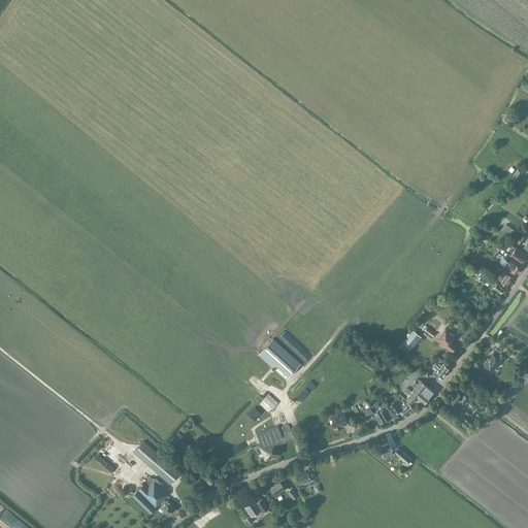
[(517,182),(523,173),(518,169),(512,177),(517,182)]
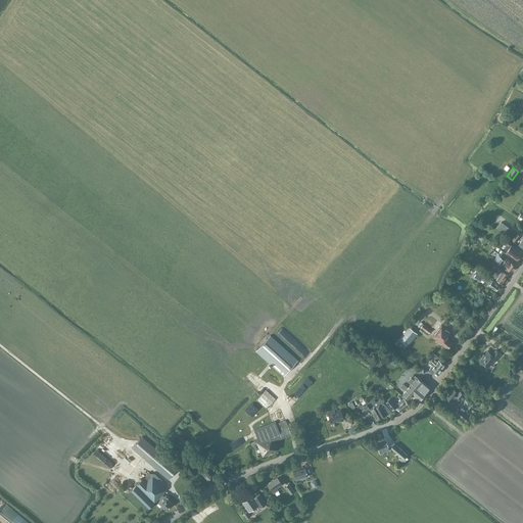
[(504,234),(509,228),(502,222),(496,229),(504,234)]
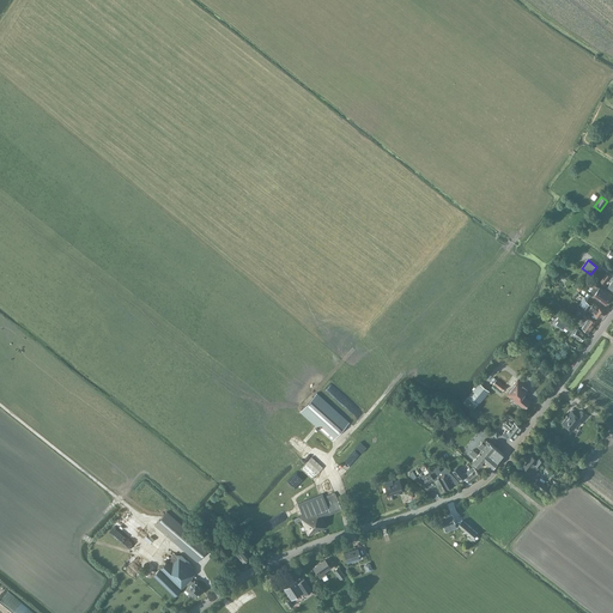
[(599,284),(590,278),(588,283),(593,287),(590,291),(590,292),(590,293),(594,295),(593,296),(606,304),(606,303),(607,304),(608,304),(611,301),(611,299),(610,299),(612,295),(602,287),(601,290),(599,287),(598,289),(596,287),(599,284)]
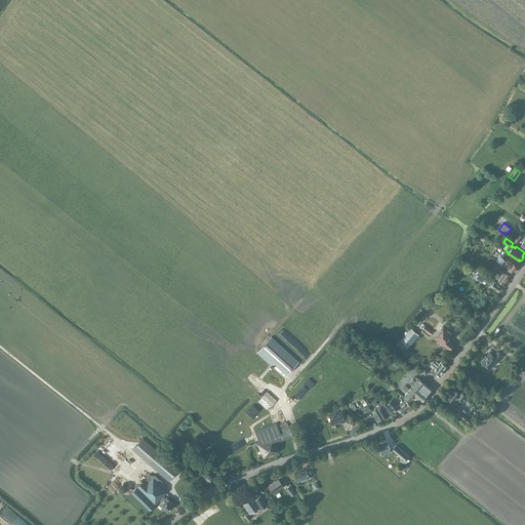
[(508,260),(503,256),(498,263),(503,266),(503,267),(505,266),(514,273),(519,265),(510,258),(508,260)]
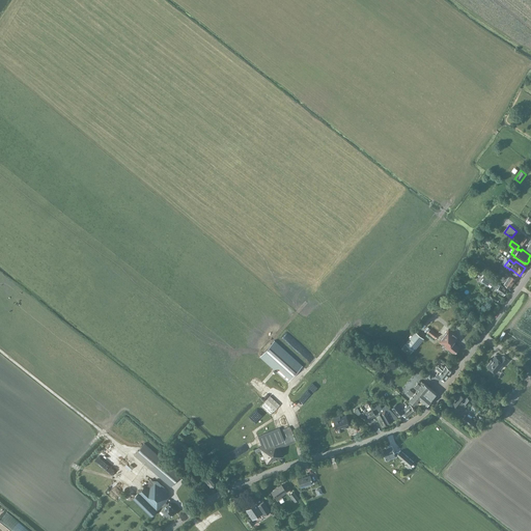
[(501,263),(499,267),(506,272),(509,269),(504,266),(501,263)]
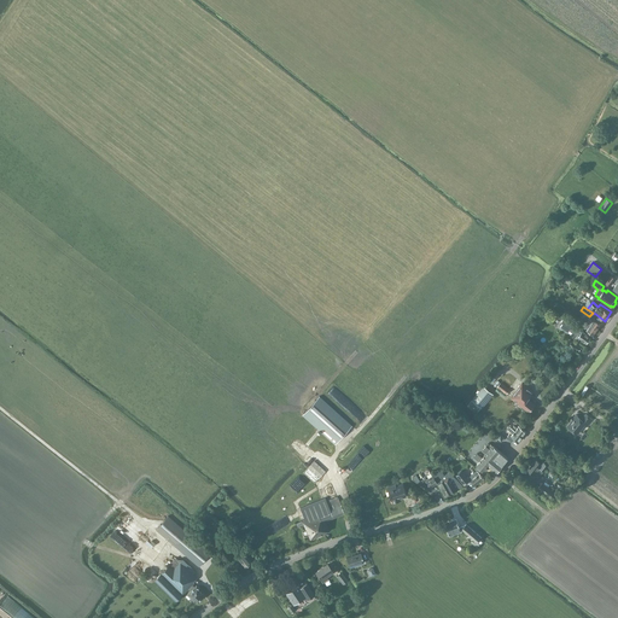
[(584,320),(573,312),(571,315),(582,324),(584,320)]
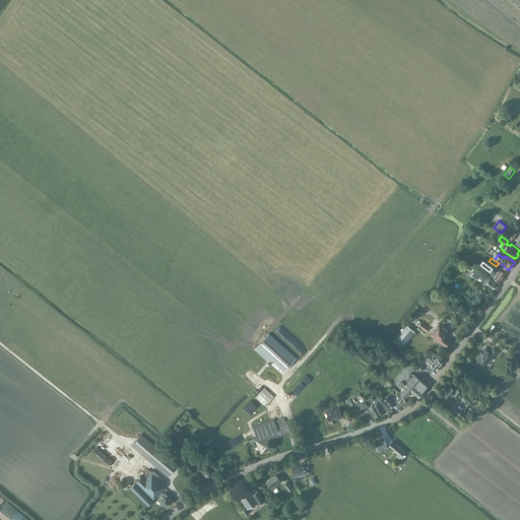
[(503,277),(506,273),(500,269),(497,267),(494,271),(503,277)]
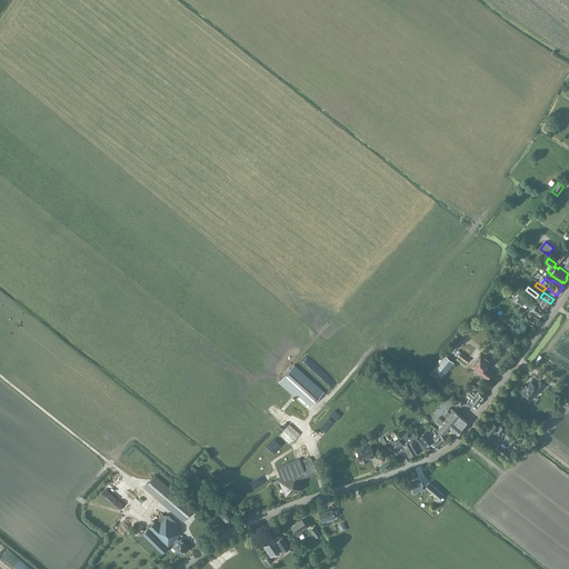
[(522,306),(525,303),(533,310),(532,310),(533,311),(539,316),(543,311),(536,306),(536,307),(527,300),(519,293),(517,297),(518,298),(517,301),(522,306)]
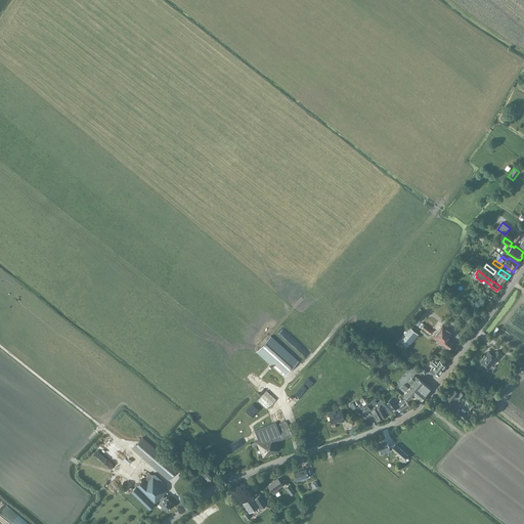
[(507,279),(497,273),(495,276),(497,277),(498,276),(499,277),(497,280),(504,285),(507,279)]
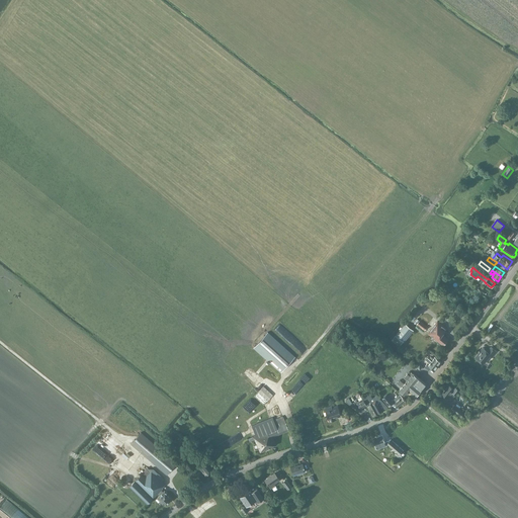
[(427,327),(420,321),(417,324),(418,325),(416,327),(423,333),(425,330),(427,327)]
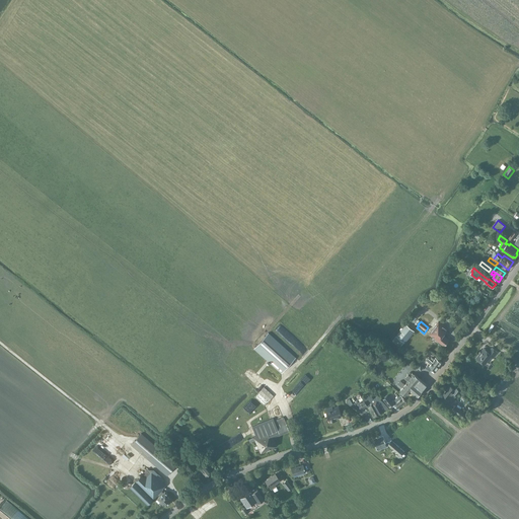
[(444,346),(449,340),(443,335),(447,329),(438,321),(429,334),(444,346)]
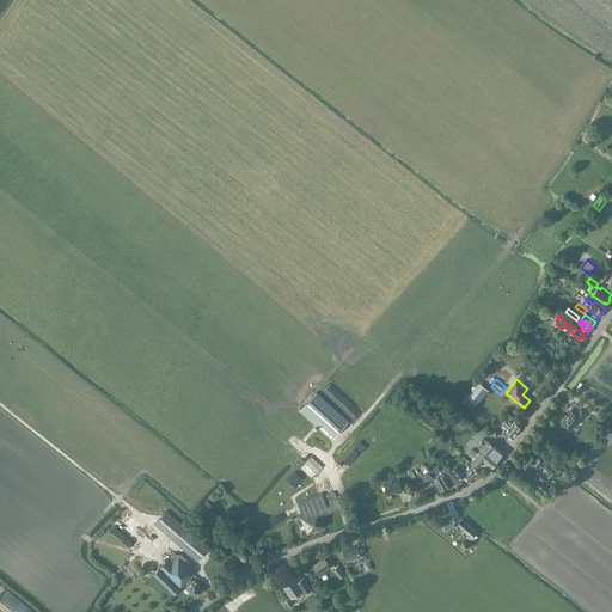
[(352,403),(331,383),(325,389),(346,409),(352,403)]
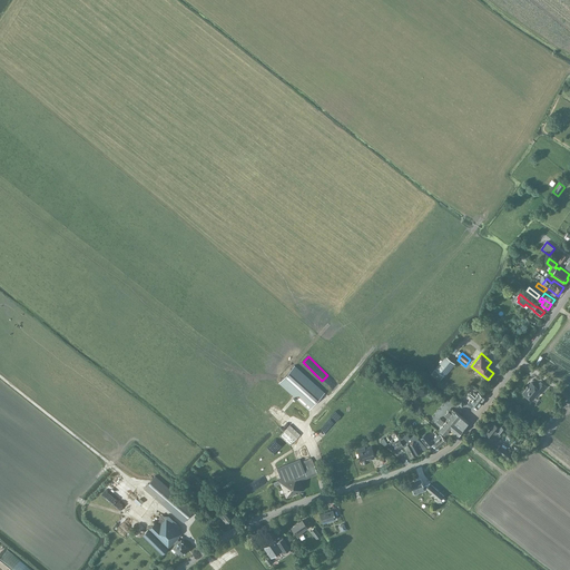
[(444,376),(455,363),(445,356),(435,369),(444,376)]
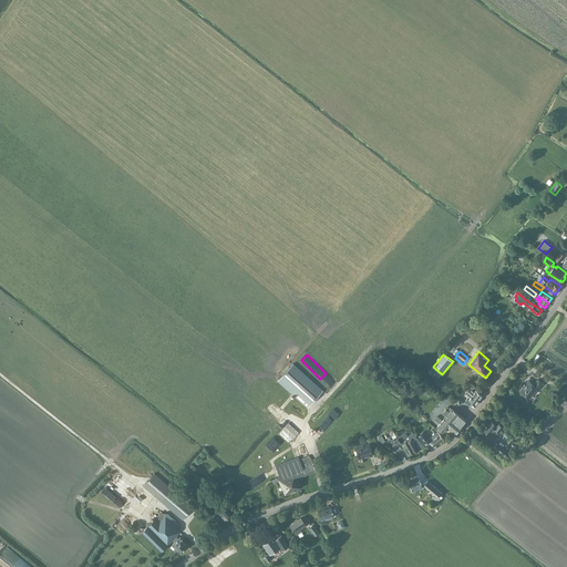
[(292,363),(277,381),(308,408),(323,391),(292,363)]
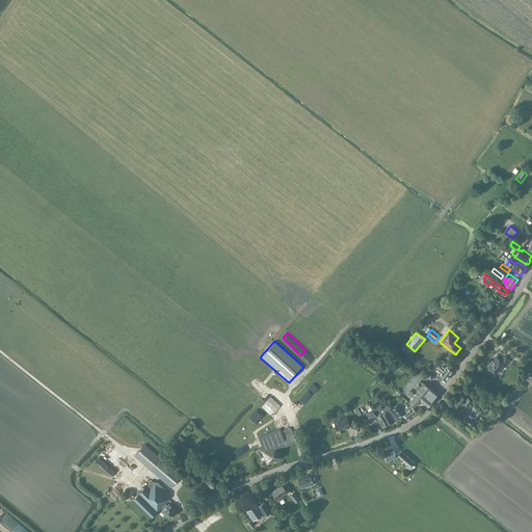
[(506,367),(510,362),(505,356),(501,361),(496,356),(493,361),(488,367),(497,374),(504,366),(506,367)]
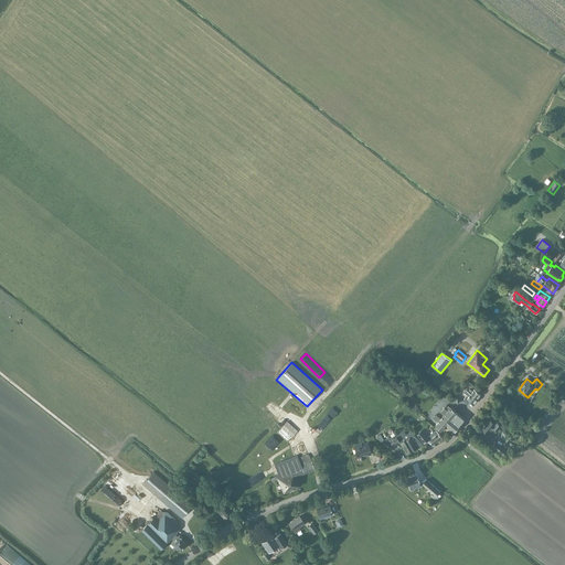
[(472,391),(471,391),(470,388),(468,391),(468,392),(478,398),(481,394),(475,390),(472,391)]
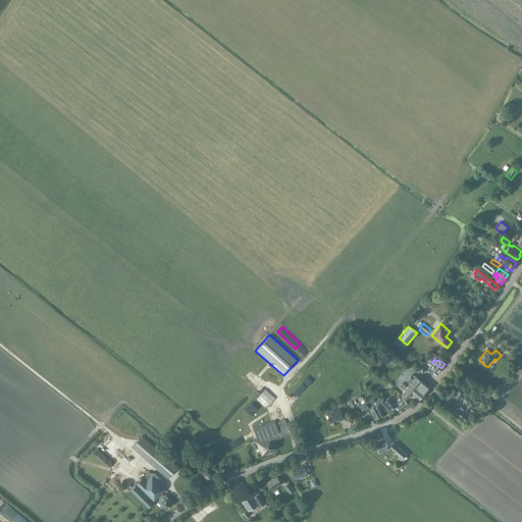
[(441,368),(432,362),(432,361),(430,360),(429,362),(432,365),(433,365),(431,368),(438,373),(441,368)]
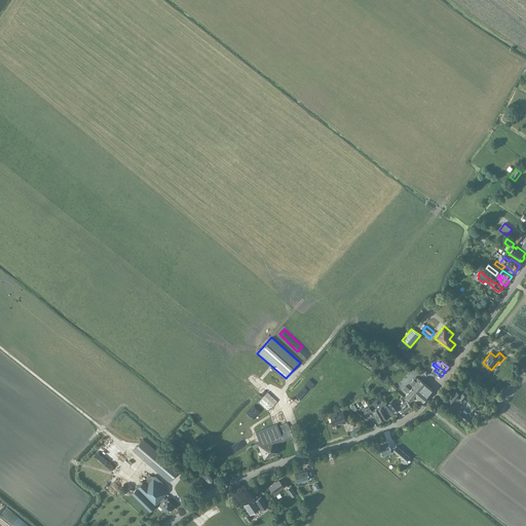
[(426,376),(431,370),(428,367),(423,373),(426,376)]
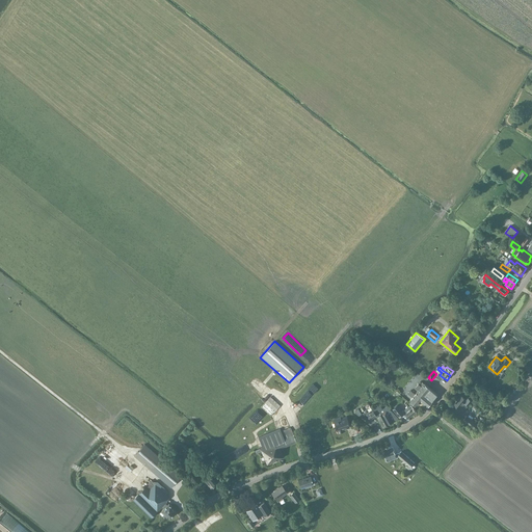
[(419,390),(415,395),(409,391),(407,394),(413,398),(409,400),(417,406),(421,401),(427,406),(433,400),(437,395),(429,388),(432,384),(427,380),(425,383),(424,383),(423,384),(420,381),(416,388),(419,390)]
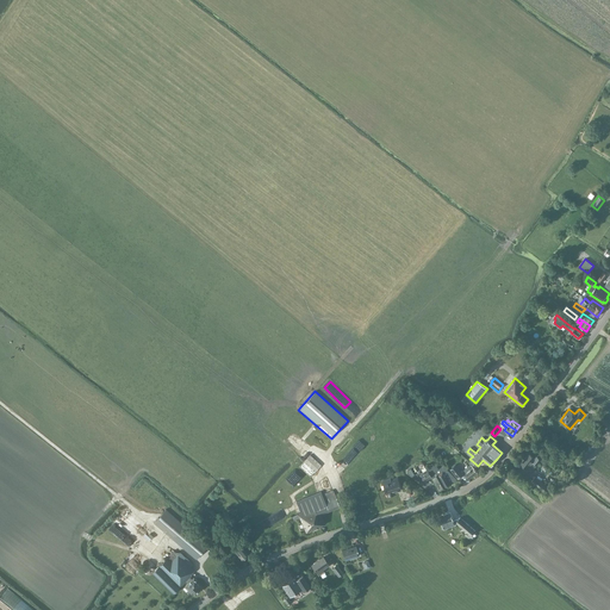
[(460,452),(454,447),(450,453),(456,458),(460,452)]
